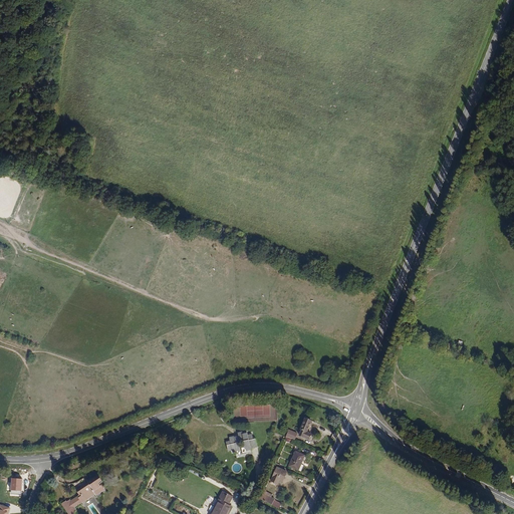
[(309,433),(313,422),(306,419),(302,430),(303,431),(301,437),(311,440),(312,435),(309,433)]
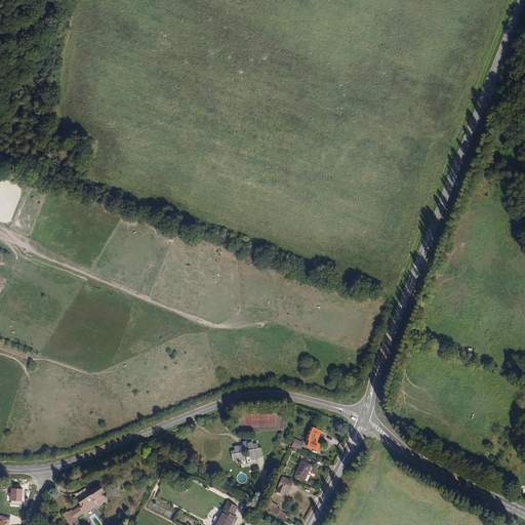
[(299,450),(301,444),(293,441),(291,447),(293,448),(295,449),(299,450)]
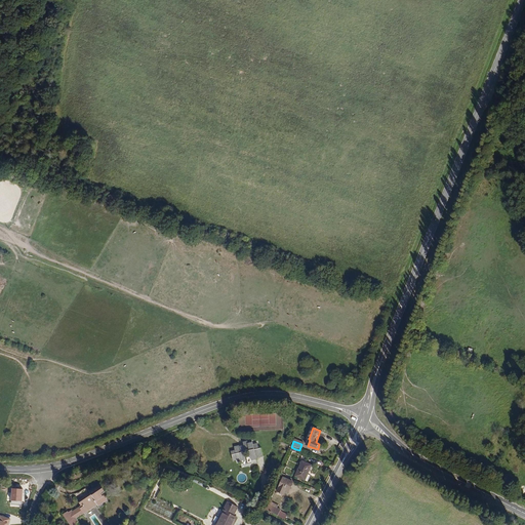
[(263,456),(259,448),(257,449),(256,444),(251,445),(251,442),(246,443),(246,442),(242,443),(243,447),(240,448),(239,447),(234,448),(235,453),(231,454),(234,462),(238,460),(239,463),(243,462),(242,460),(246,459),(244,453),(248,452),(249,458),(247,459),(249,466),(253,465),(252,462),(256,461),(255,458),(263,456)]
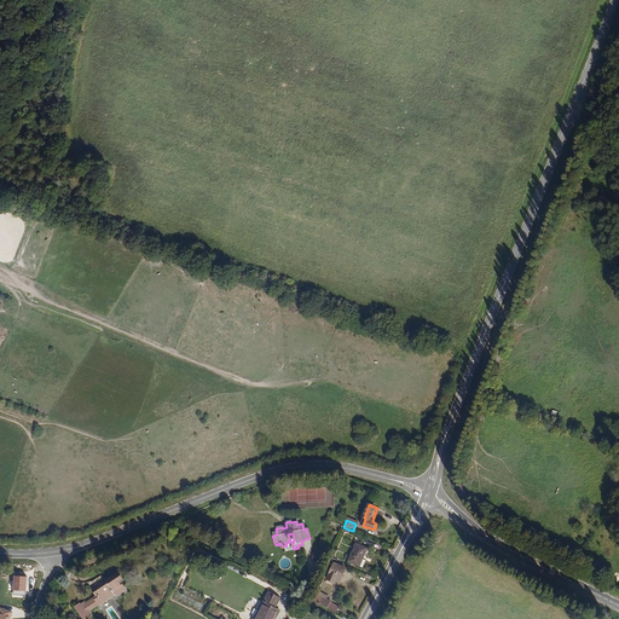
[(363,560),(366,549),(356,544),(348,562),(364,570),(366,562),(363,560)]
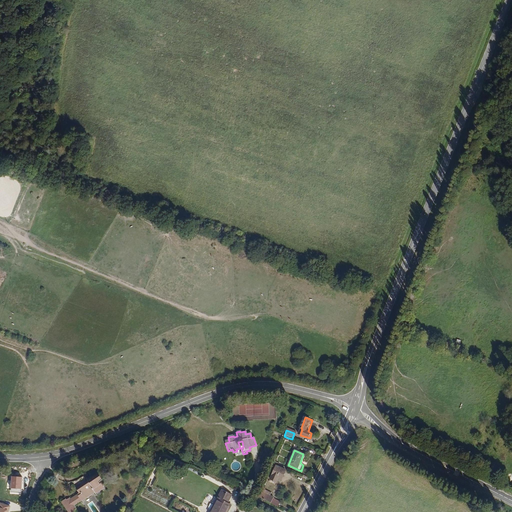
[(282,480),(286,471),(276,467),(270,480),(277,483),(279,479),(282,480)]
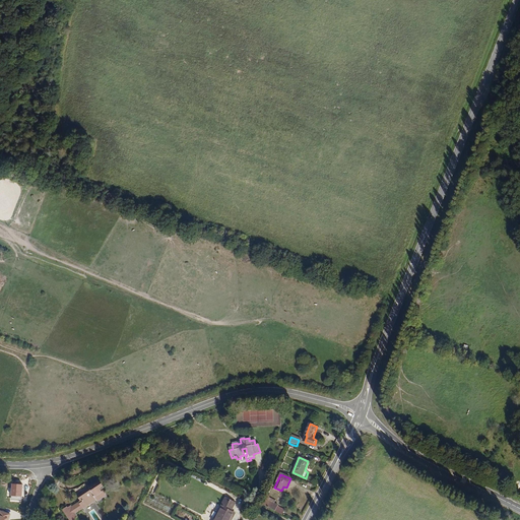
[(103,493),(101,488),(103,486),(102,483),(98,484),(95,479),(94,478),(87,481),(87,482),(84,483),(85,484),(81,486),(80,484),(74,488),(76,493),(66,497),(66,496),(62,497),(62,496),(56,498),(57,501),(58,501),(62,511),(68,509),(68,510),(70,509),(68,504),(87,496),(86,495),(91,493),(91,495),(96,494),(98,495),(103,493)]
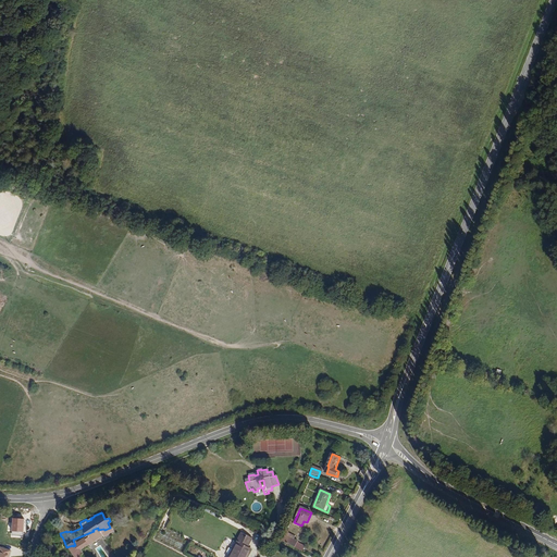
[(243,556),(249,546),(254,537),(243,531),(237,540),(239,541),(230,556),(243,556)]
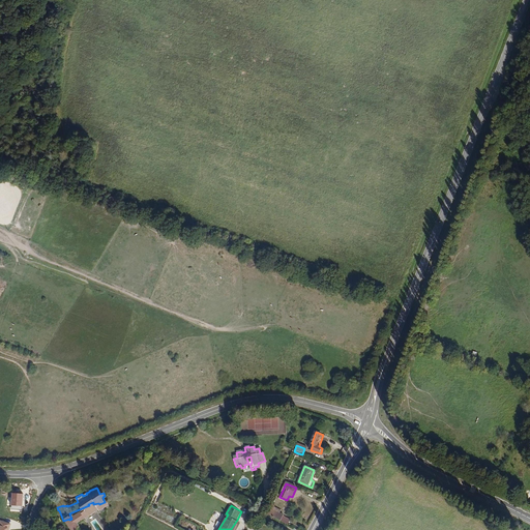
[(281,514),(273,510),(275,508),(275,506),(273,505),(269,516),(289,526),(291,522),(285,519),(286,518),(284,517),(285,516),(281,514)]
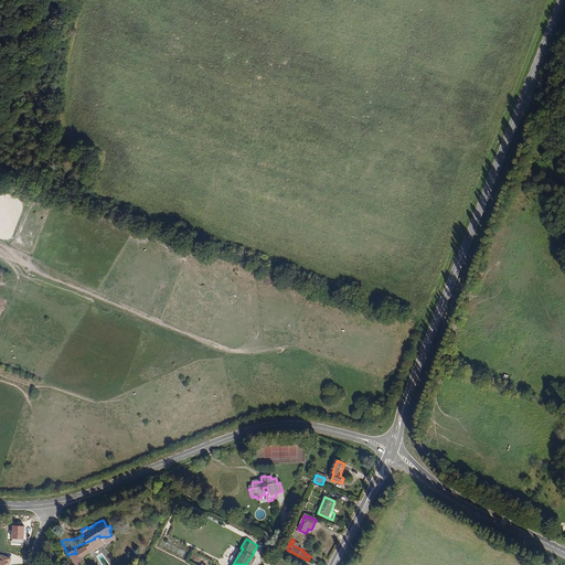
[(233,564),(243,548),(241,547),(231,564),(233,564)]
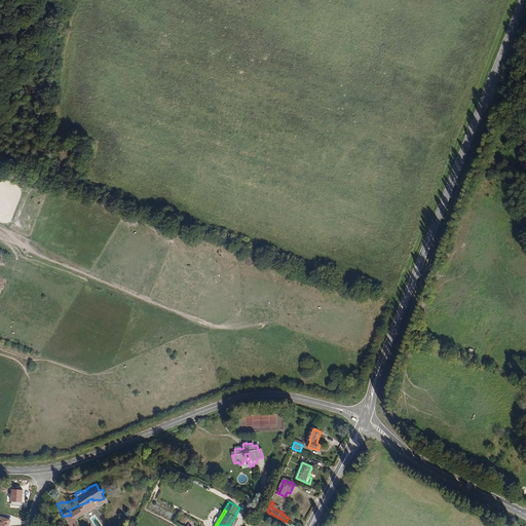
[(234,525),(239,518),(235,516),(229,525),(234,525)]
